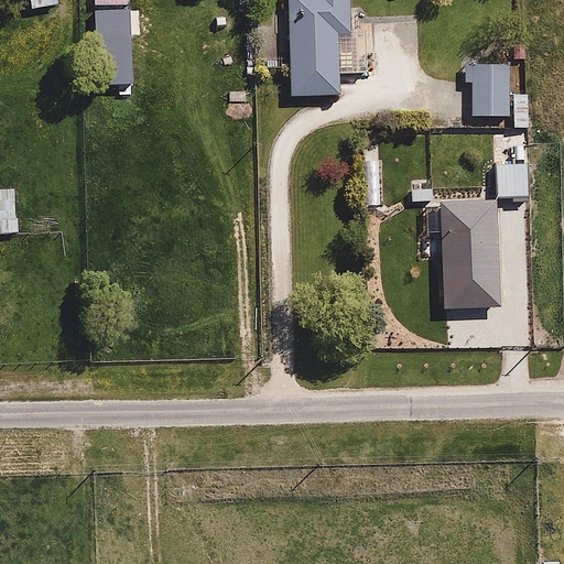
[(56,0),(25,0),(28,9),(57,7),(56,0)]
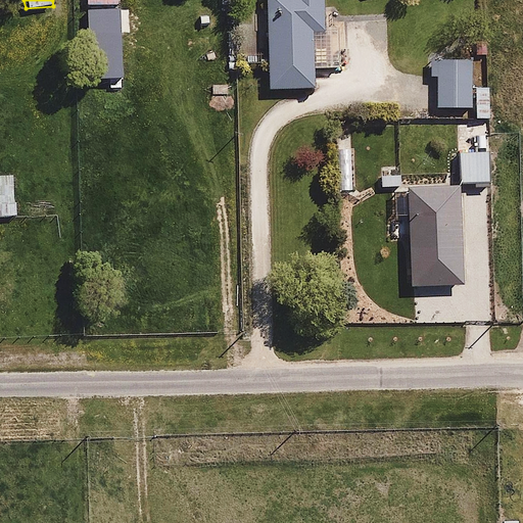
[(270,90),(316,89),(316,70),(340,69),(339,25),(325,25),(324,0),(243,0),(245,64),(269,63),(270,90)]
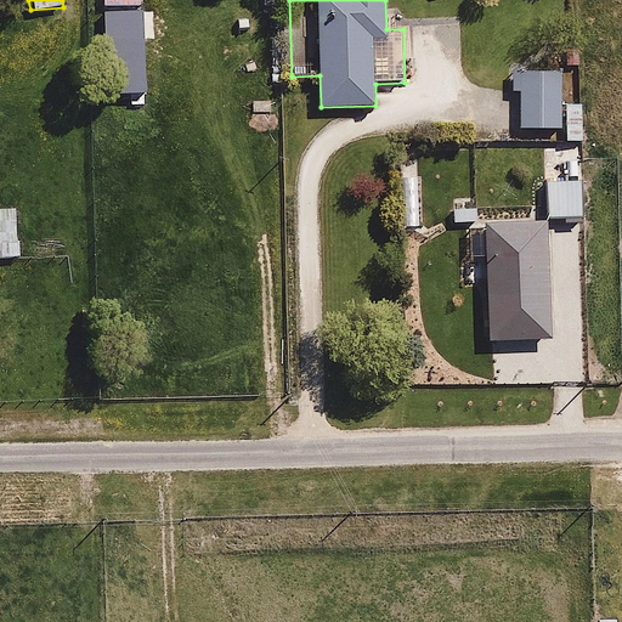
[(560,128),(560,71),(507,71),(508,95),(521,95),(521,128),(560,128)]
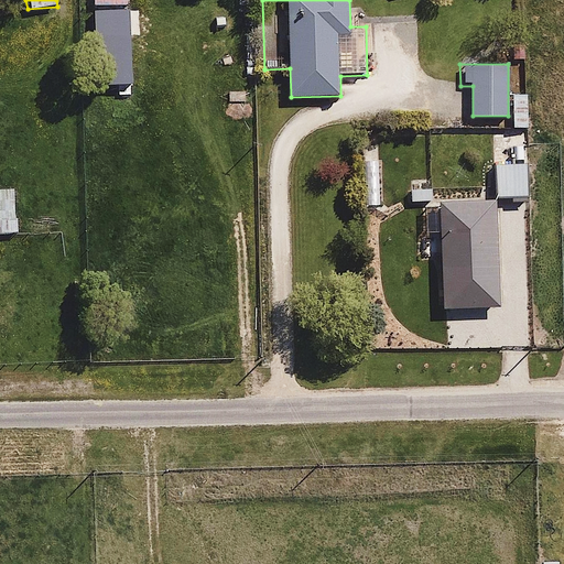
[(529,93),(512,94),(513,129),(530,129),(529,93)]
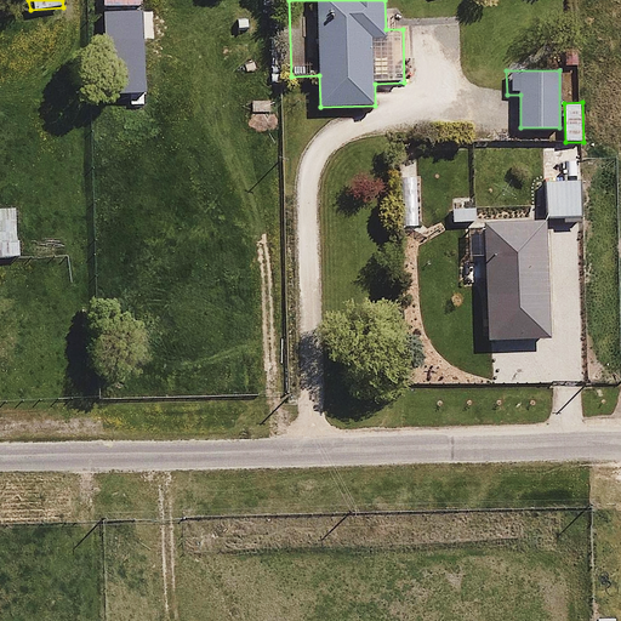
[(543,181),(545,216),(582,215),(581,180),(543,181)]
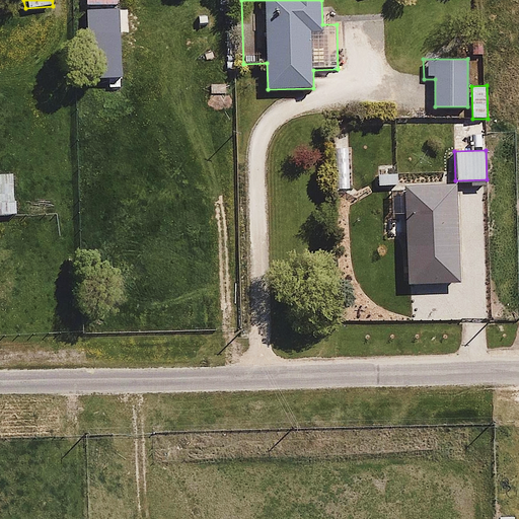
[(15,171),(0,172),(0,216),(17,215),(15,171)]
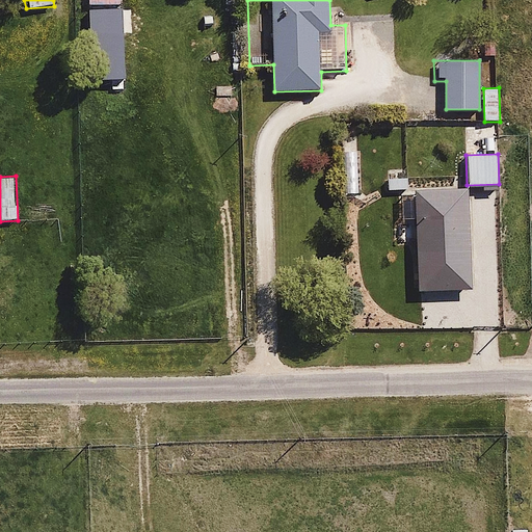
[(408,176),(386,176),(386,191),(408,191),(408,176)]
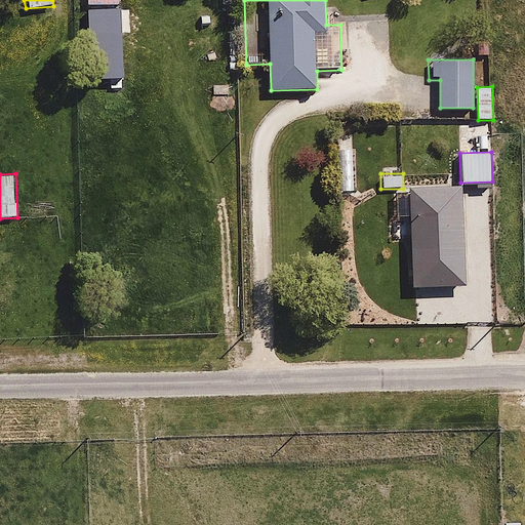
[(462,185),(411,187),(413,284),(466,283),(462,185)]
